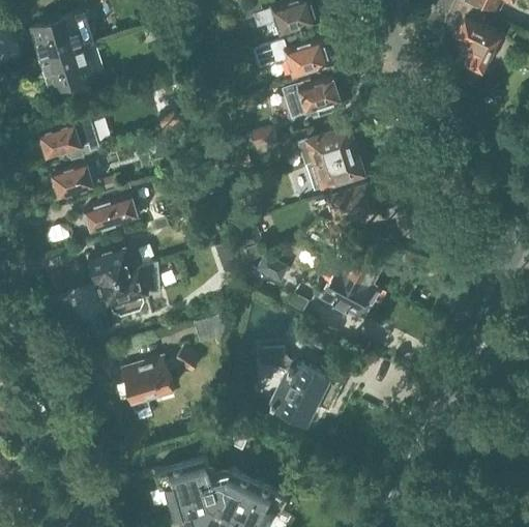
[(257,28),(265,25),(269,37),(317,22),(310,0),(298,0),(270,9),(269,8),(253,15),(251,5),(237,9),(241,21),(254,17),(257,28)]
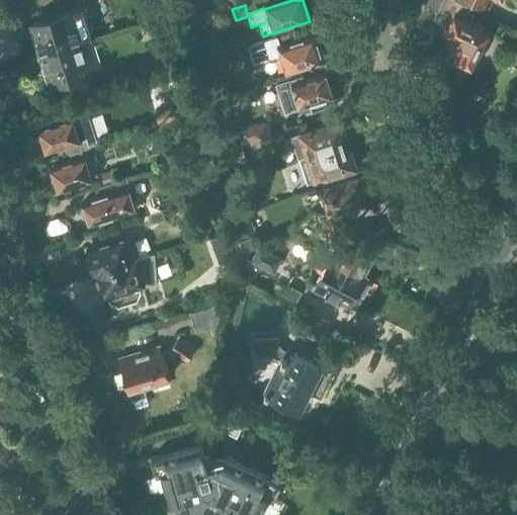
[(446,49),(456,54),(453,61),(472,70),(490,34),(467,23),(472,11),(466,8),(449,0),(424,0),(423,3),(439,11),(435,20),(448,26),(444,34),(451,37),(446,49)]
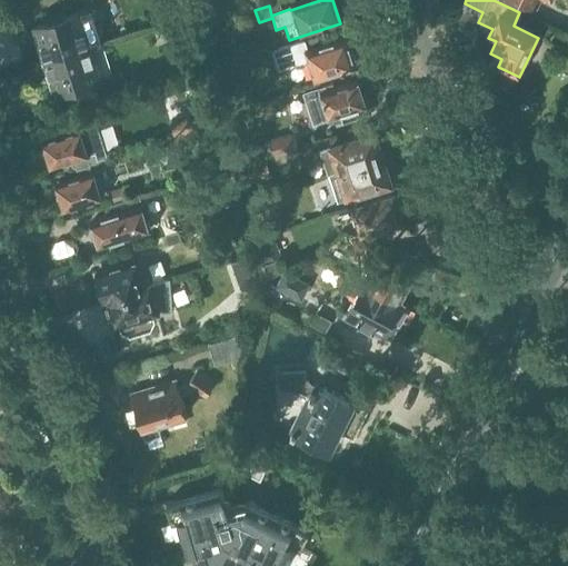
[(494,0),(512,9),(516,1),(534,10),(537,0),(544,0),(550,3),(550,0),(494,0)]
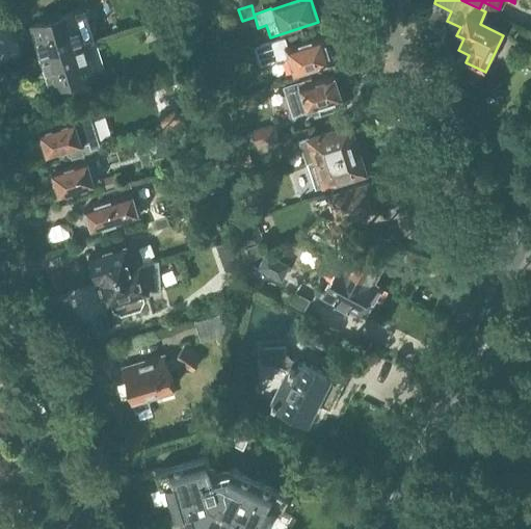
[(76,14),(77,14),(33,27),(44,58),(96,42),(85,10),(76,14)]
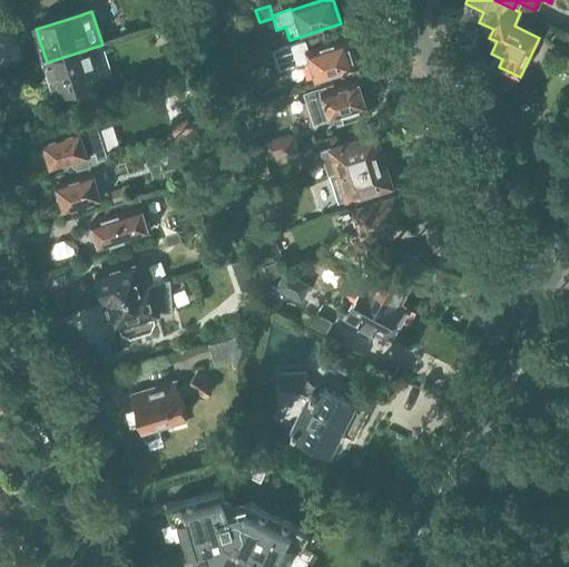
[(272,54),(278,74),(307,65),(313,82),(354,69),(345,42),(308,54),(305,42),(272,54)]
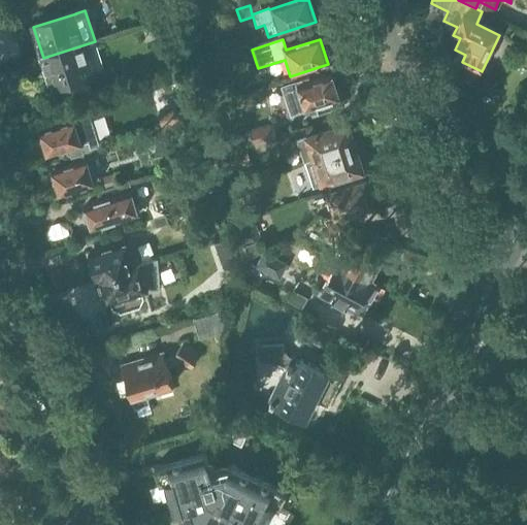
[(104,72),(95,41),(43,58),(53,89),(95,75),(95,76),(104,72)]
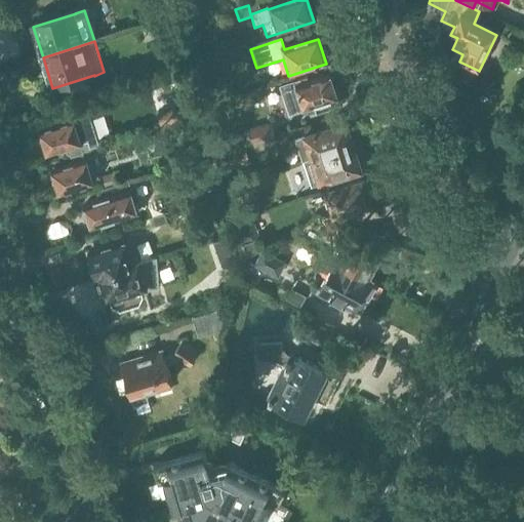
[(309,82),(308,78),(279,87),(288,117),(304,112),(304,114),(315,111),(316,115),(332,110),(330,104),(336,102),(335,99),(337,98),(336,96),(337,96),(338,93),(336,89),(334,89),(333,89),(330,78),(329,78),(328,76),(309,82)]
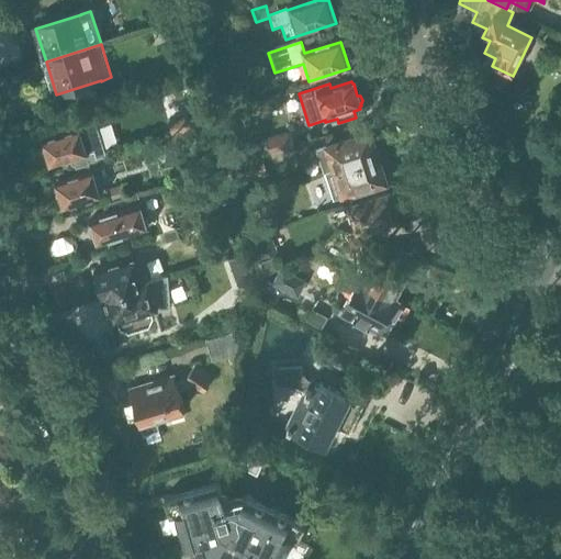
[(172,140),(201,131),(197,115),(168,124),(172,140)]
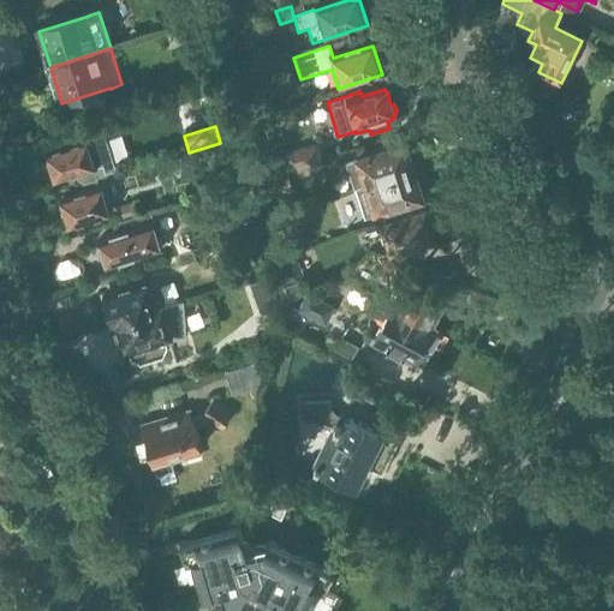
[(48,155),(57,183),(81,177),(83,185),(97,180),(97,181),(107,178),(103,167),(96,169),(88,143),(48,155)]
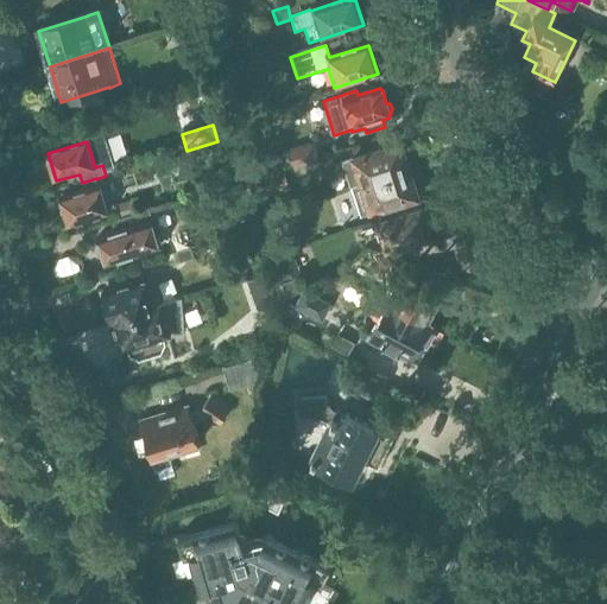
[(349,190),(359,188),(410,171),(409,169),(411,169),(411,165),(409,157),(406,156),(405,156),(400,144),(341,163),(349,190)]
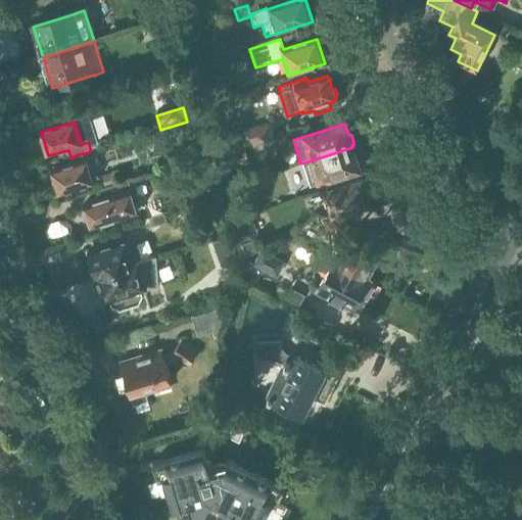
[(251,145),(272,139),(268,126),(247,132),(251,145)]
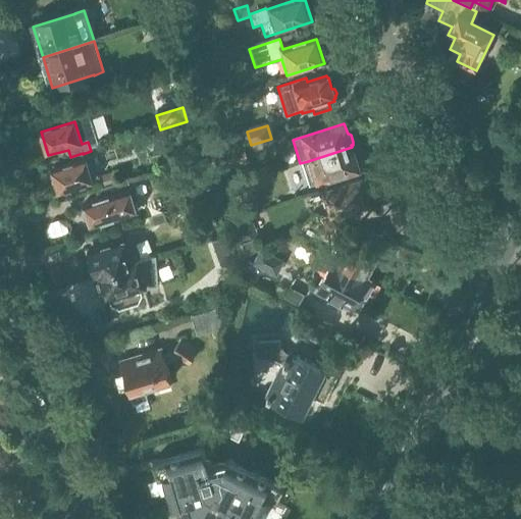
[(352,149),(352,147),(308,161),(315,185),(359,171),(356,159),(357,159),(358,157),(356,150),(354,148),(352,149)]
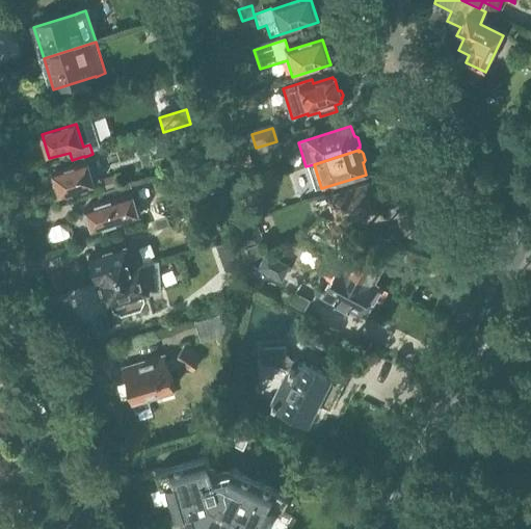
[(72,160),(74,168),(54,175),(61,199),(97,188),(88,162),(85,162),(84,157),(84,156),(72,160)]
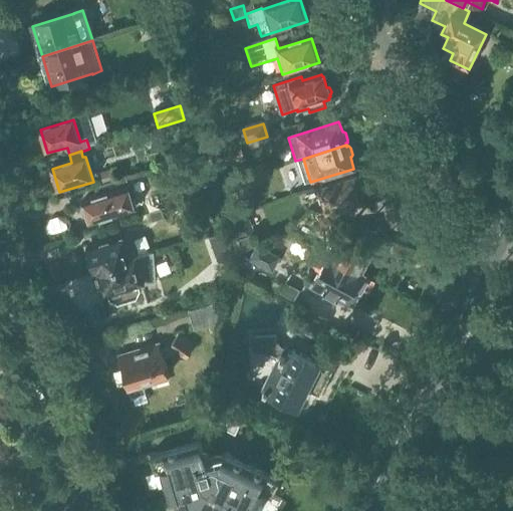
[(103,175),(103,177),(97,179),(99,187),(116,182),(113,172),(103,175)]
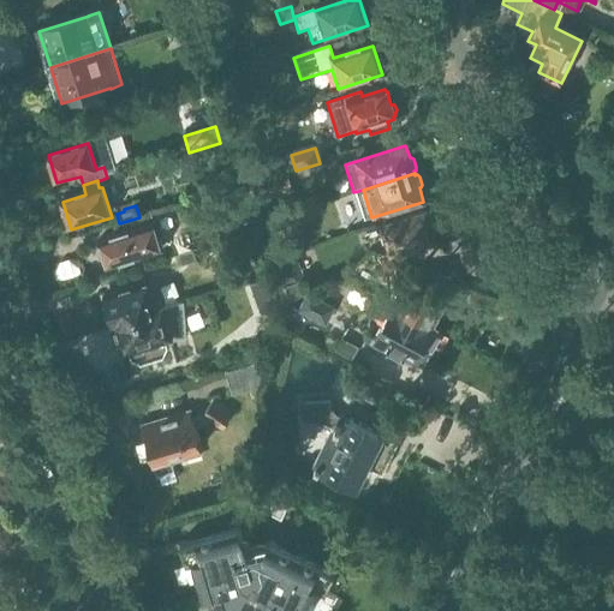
[(388,256),(435,241),(427,213),(380,227),(388,256)]
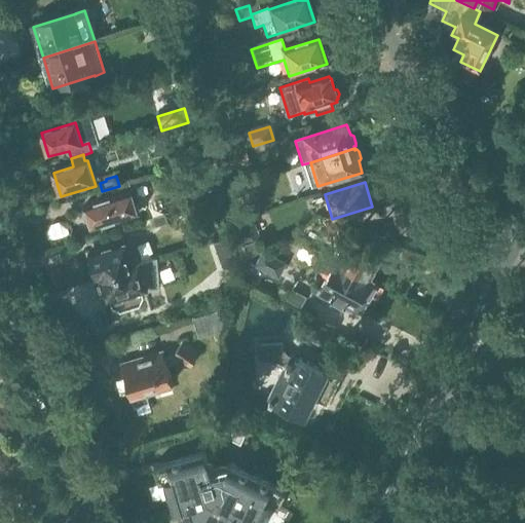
[(100,193),(102,201),(86,207),(94,230),(138,217),(128,185),(100,193)]
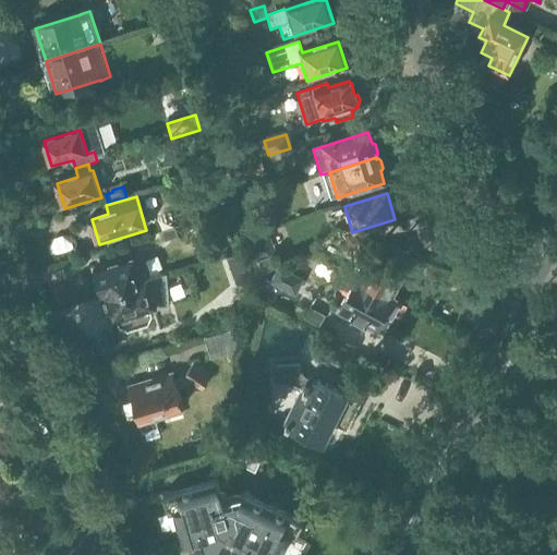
[(255,252),(227,261),(235,287),(258,289),(262,276),(255,252)]
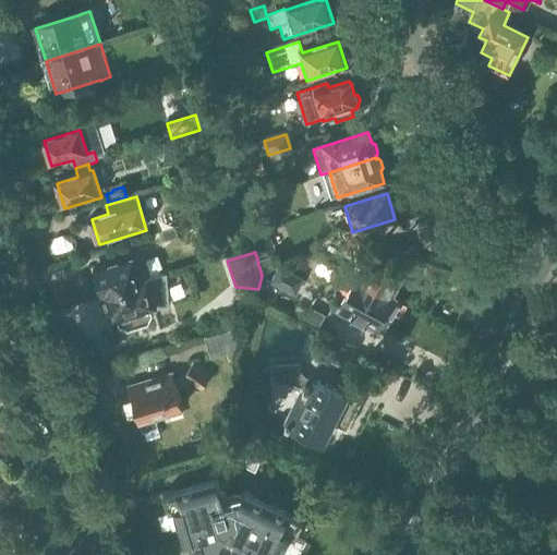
[(350,274),(356,277),(355,278),(395,299),(396,297),(391,294),(402,275),(361,252),(350,274)]
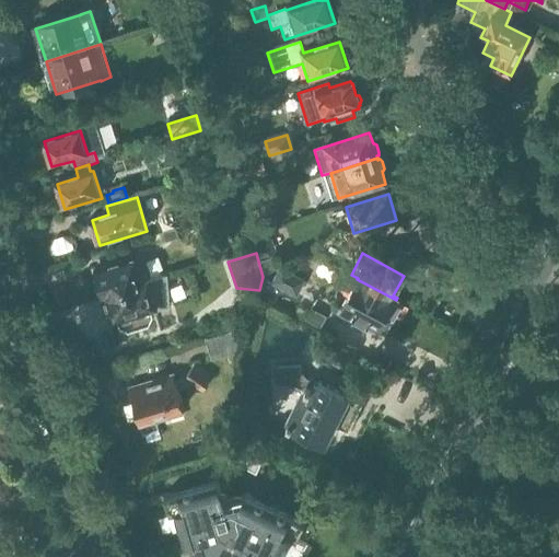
[(105,296),(105,297),(104,297),(104,298),(150,282),(149,279),(146,280),(139,255),(93,269),(95,278),(93,283),(95,291),(105,296)]
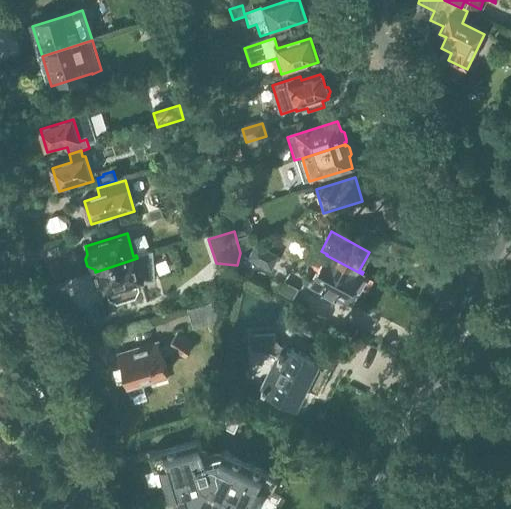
[(248,261),(271,273),(279,258),(255,246),(248,261)]
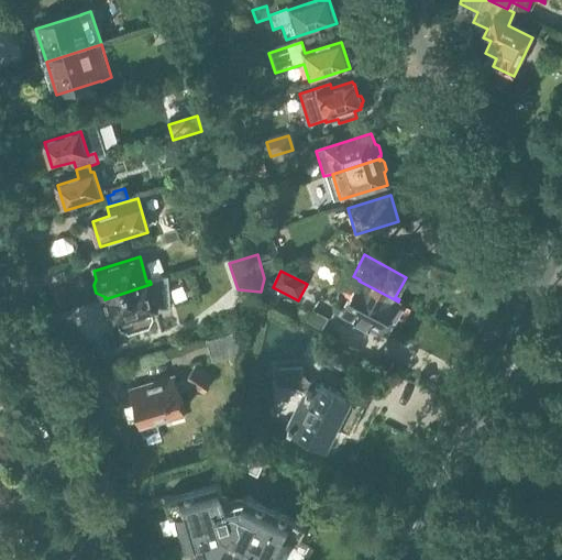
[(119,324),(120,327),(121,330),(129,333),(147,328),(152,320),(151,318),(171,311),(168,280),(162,282),(162,281),(151,284),(105,299),(106,304),(107,303),(113,326),(119,324)]
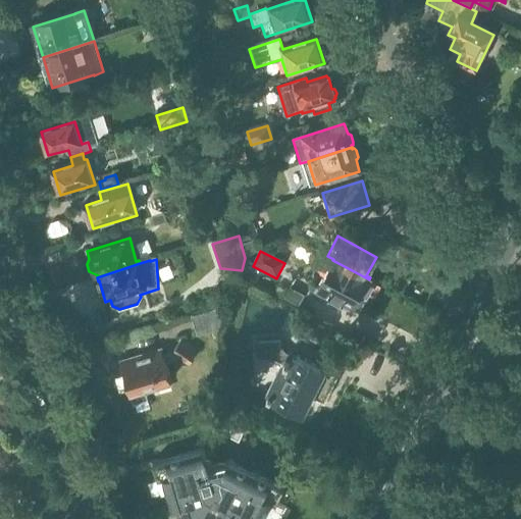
[(317,290),(326,295),(323,300),(342,310),(345,304),(353,309),(360,296),(365,298),(373,282),(368,280),(369,279),(332,260),(317,290)]
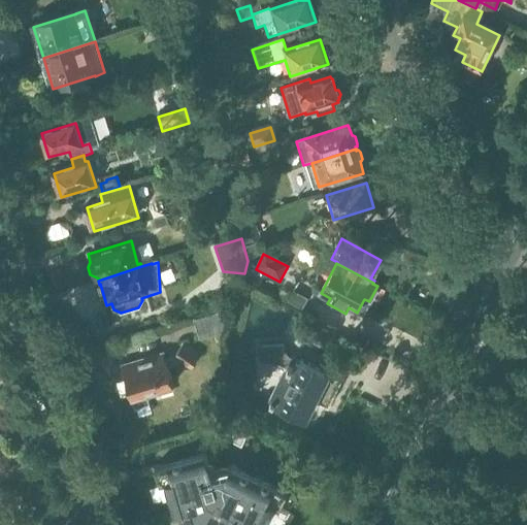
[(198,342),(233,331),(227,312),(192,323),(198,342)]
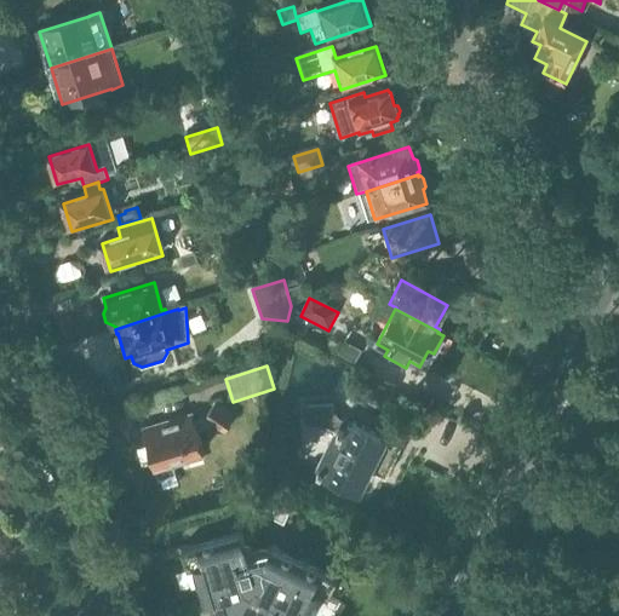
[(383,414),(395,391),(371,378),(357,401),(383,414)]
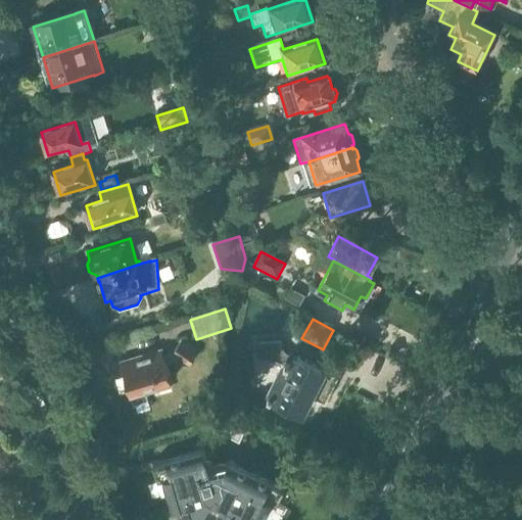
[(163,358),(162,353),(122,366),(133,406),(148,402),(146,393),(172,385),(167,367),(174,364),(178,361),(189,368),(198,355),(181,341),(173,353),(172,353),(170,356),(163,358)]
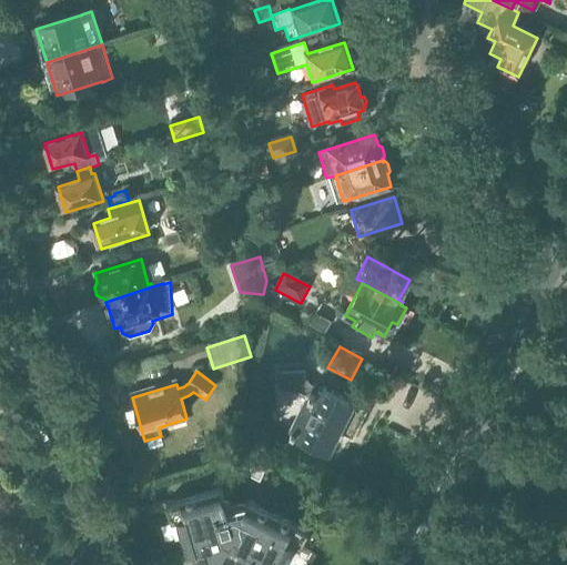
[(304,374),(280,374),(281,393),(290,392),(305,396),(289,430),(292,431),(295,432),(294,435),(326,451),(336,432),(353,440),(366,412),(351,403),(319,386),(317,390),(309,385),(307,384),(306,383),(306,382),(305,381),(305,380),(305,379),(304,377),(305,376),(304,374)]
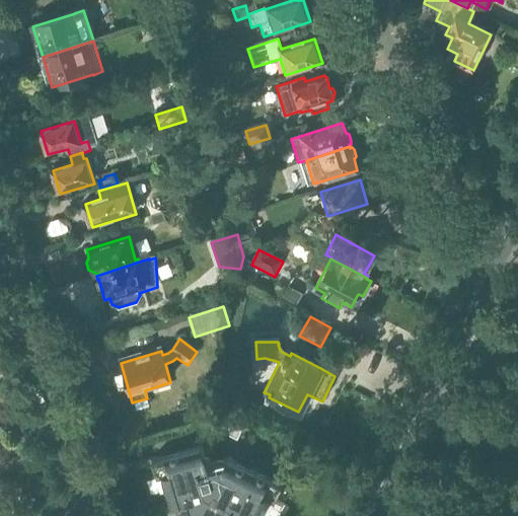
[(246,423),(209,403),(199,422),(237,442),(246,423)]
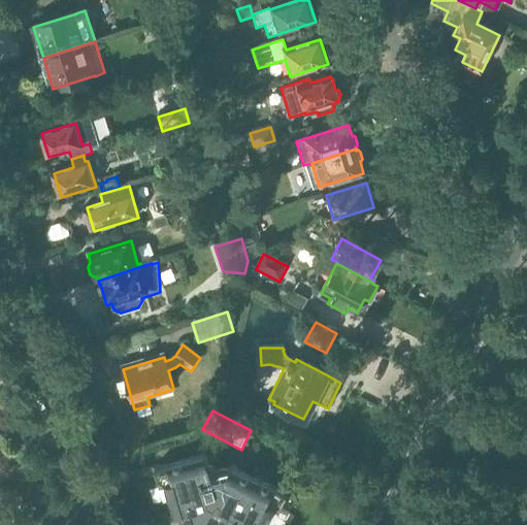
[(260,524),(262,521),(267,524),(282,493),(226,465),(225,467),(206,472),(200,453),(150,468),(160,500),(165,499),(169,515),(174,513),(176,524),(260,524)]
